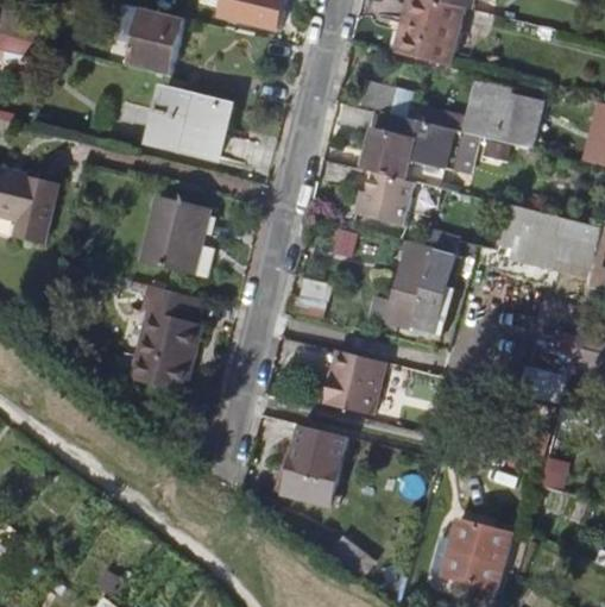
[(228,0),(226,13),(282,26),(288,0),(228,0)]
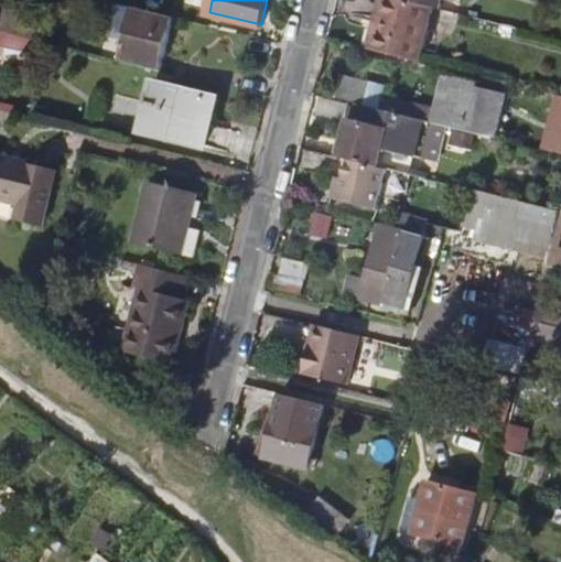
[(376,25),(370,46),(420,60),(433,6),(412,0),(388,0),(381,28),(376,25)]
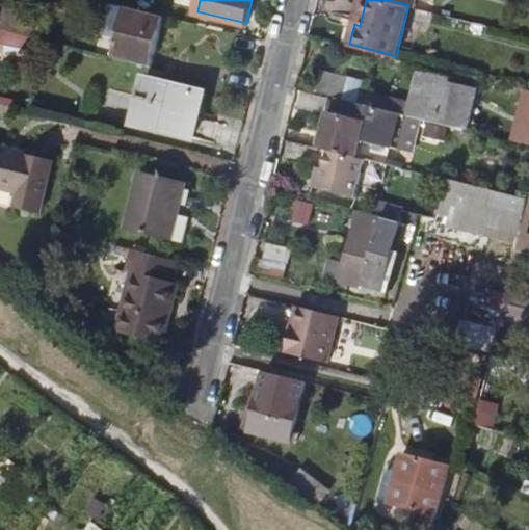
[(360,0),(354,24),(360,26),(366,0),(360,0)]
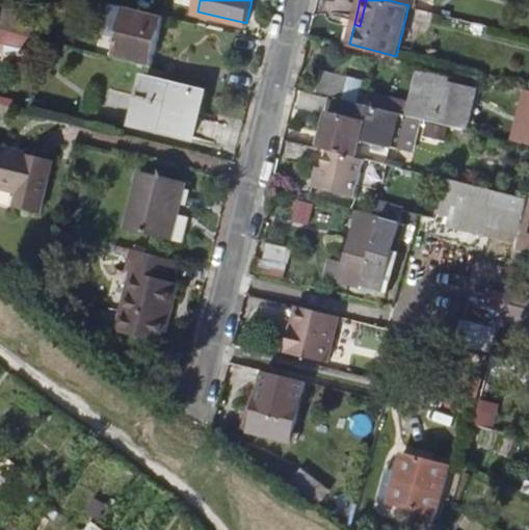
[(152,64),(163,14),(125,4),(112,55),(152,64)]
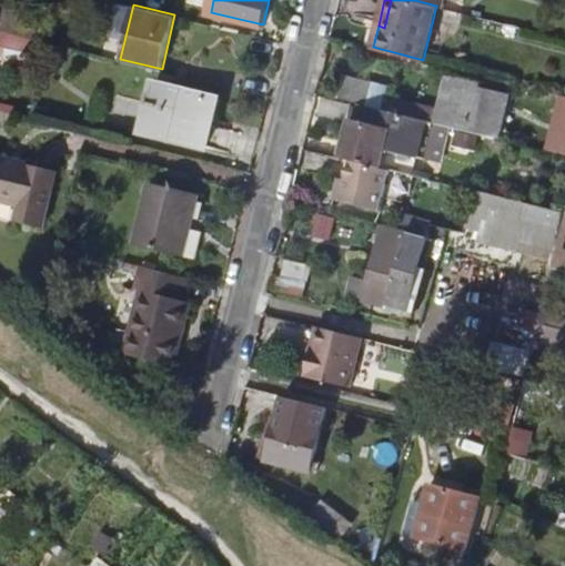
[(39,19),(4,9),(0,30),(36,39),(39,19)]
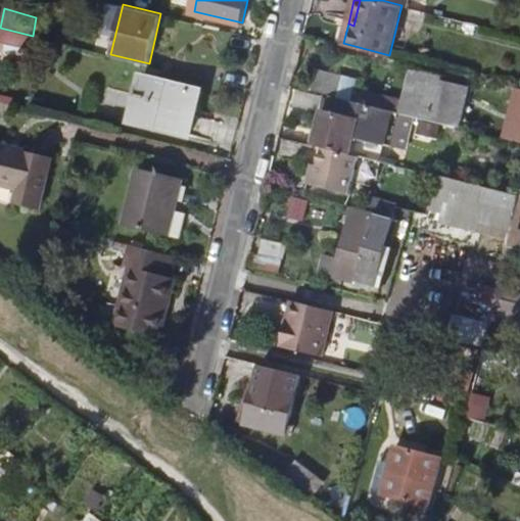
[(0,49),(16,52),(19,35),(0,31),(0,49)]
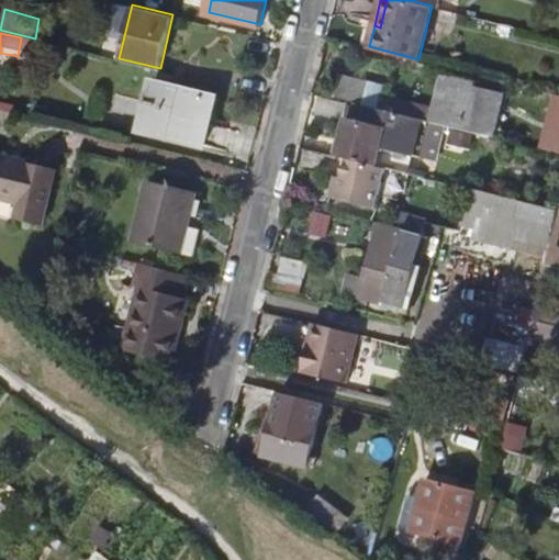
[(338,74),(333,96),(357,102),(362,104),(369,84),(338,74)]
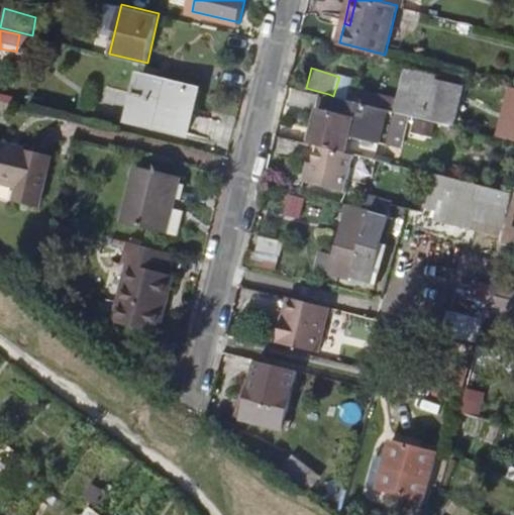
[(404,68),(393,110),(406,114),(416,71),(404,68)]
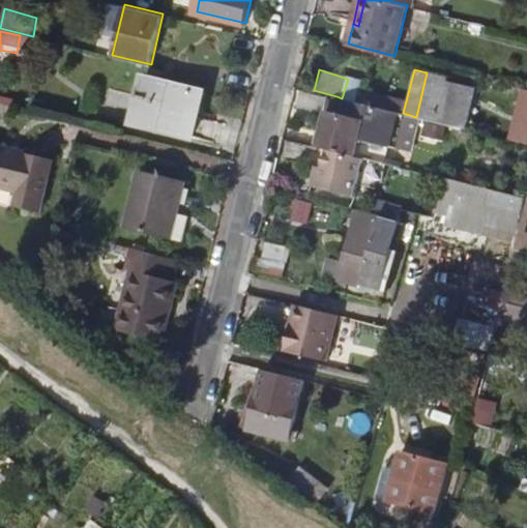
[(445,78),(427,72),(416,117),(463,128),(473,89),(445,82),(445,78)]
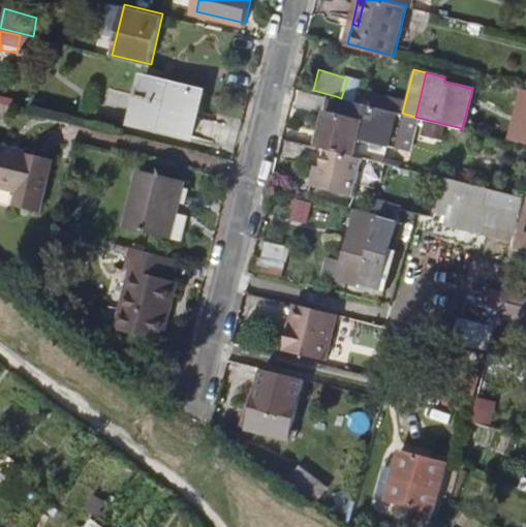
[(198,89),(147,75),(135,120),(191,133),(196,114),(192,113),(198,89)]
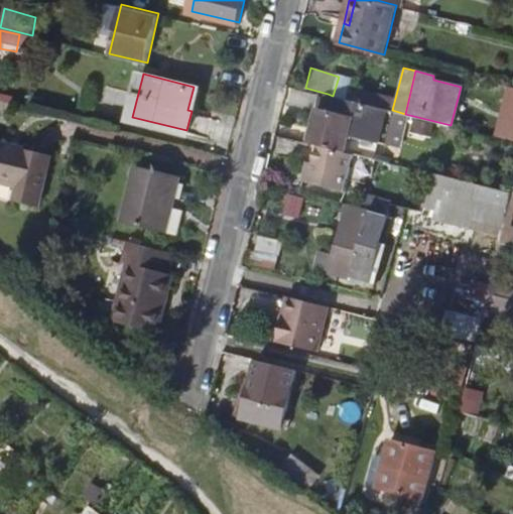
[(496,134),(512,136),(512,84),(504,83),(496,134)]
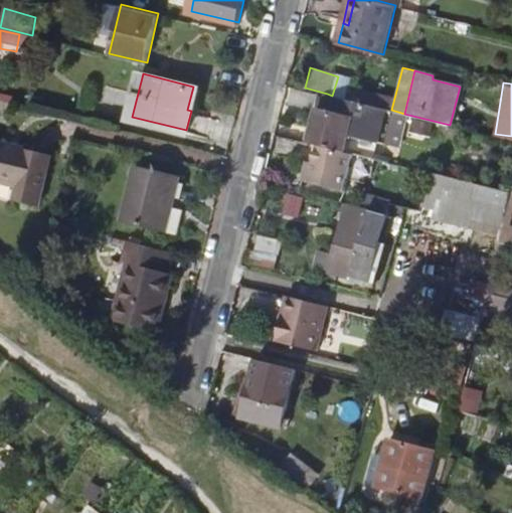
[(377,140),(384,109),(332,96),(327,94),(324,111),(319,109),(310,142),(316,143),(344,151),(346,140),(348,133),(367,138),(377,140)]
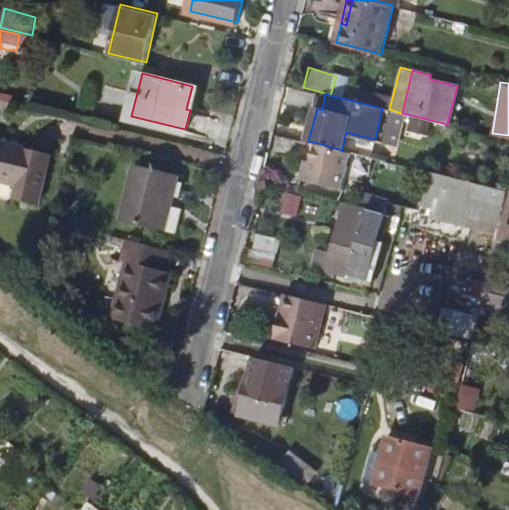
[(364,144),(365,137),(346,132),(344,139),(364,144)]
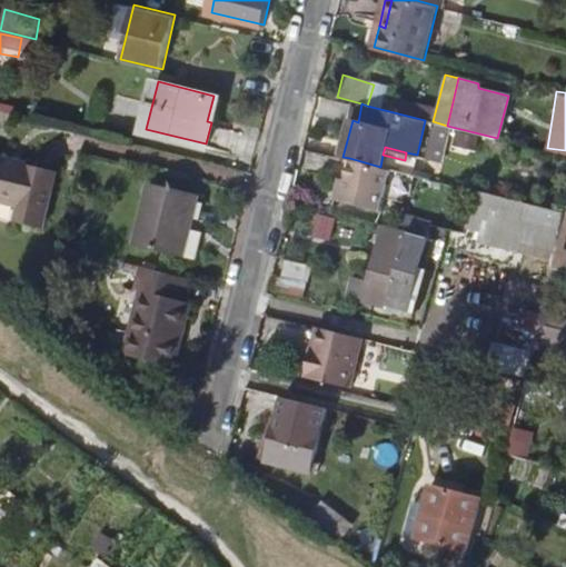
[(57,169),(0,155),(0,198),(20,204),(17,220),(43,226),(57,169)]
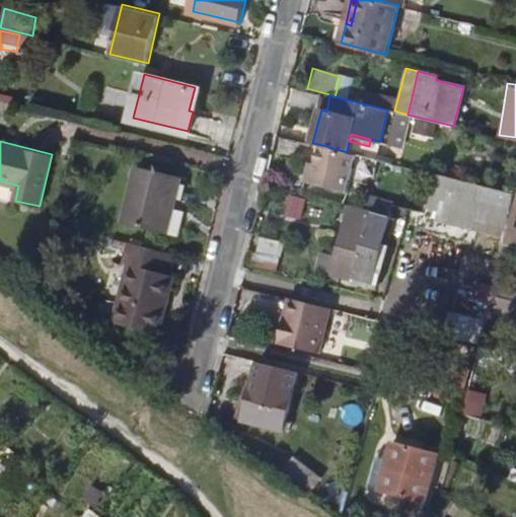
[(351,192),(360,155),(347,152),(318,144),(315,159),(311,181),(351,192)]
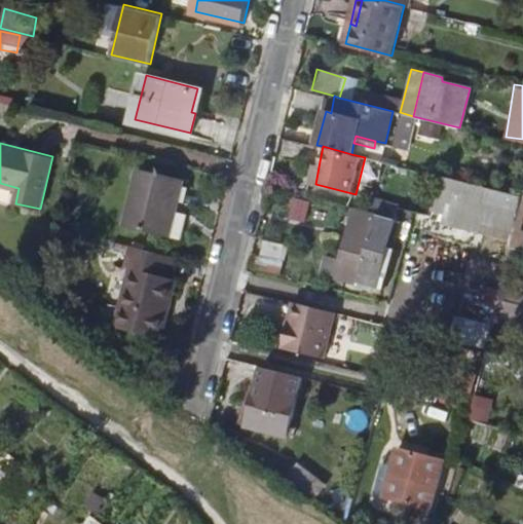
[(308,183),(315,184),(320,161),(313,159),(308,183)]
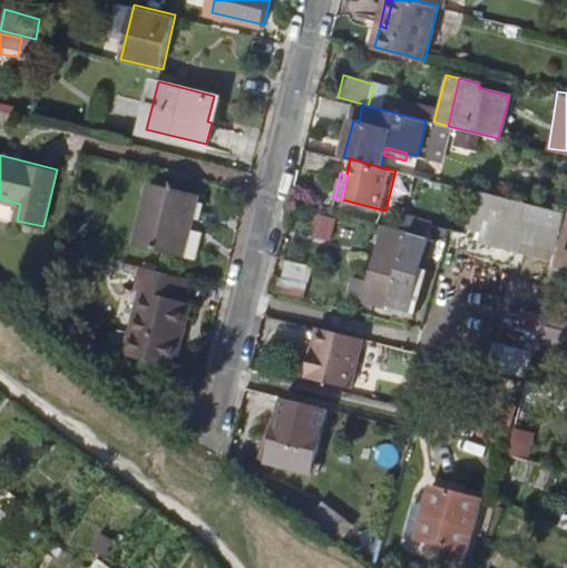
[(197,192),(150,179),(135,242),(183,253),(197,192)]
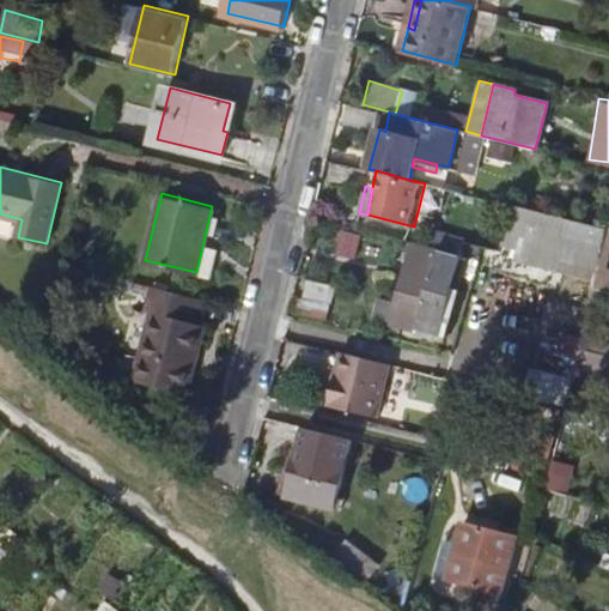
[(572,261),(597,267),(607,230),(511,206),(501,240),(515,243),(512,258),(553,268),(556,253),(573,258),(572,261)]
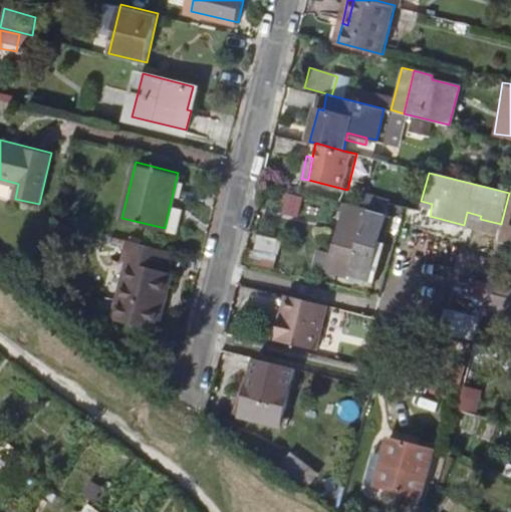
[(0,192),(10,194),(12,183),(0,181),(0,192)]
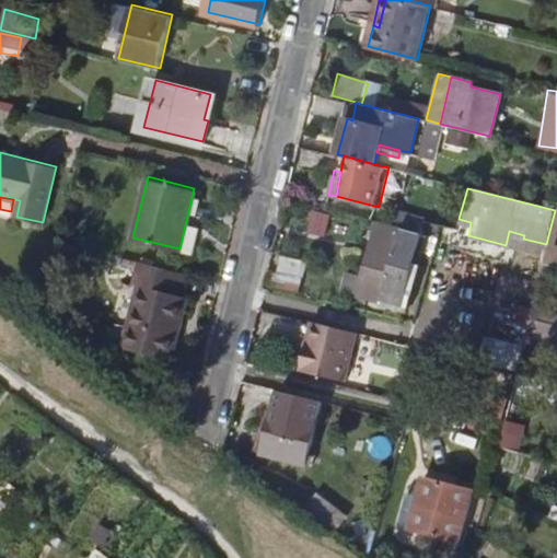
[(420,235),(424,220),(424,217),(410,212),(407,230),(378,222),(364,275),(346,270),(340,290),(402,305),(419,236),(420,235)]
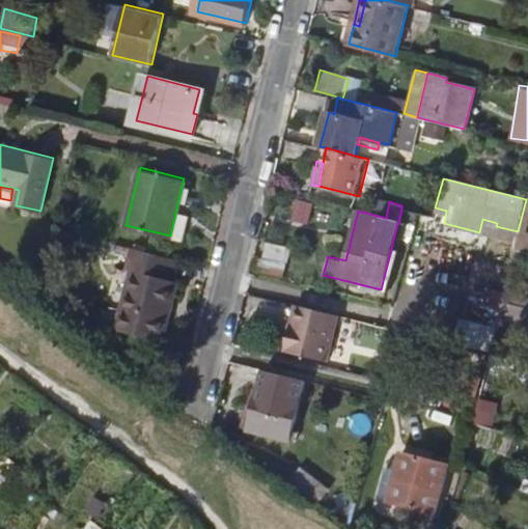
[(527,237),(518,233),(513,250),(527,253),(527,237)]
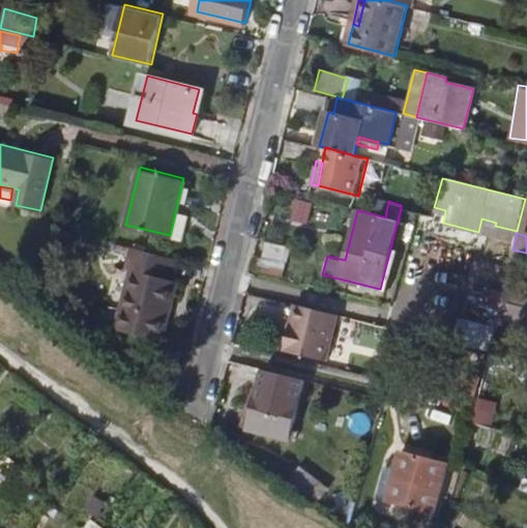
[(158,362),(172,309),(165,308),(171,277),(169,276),(174,255),(133,244),(128,267),(133,268),(114,350),(158,362)]
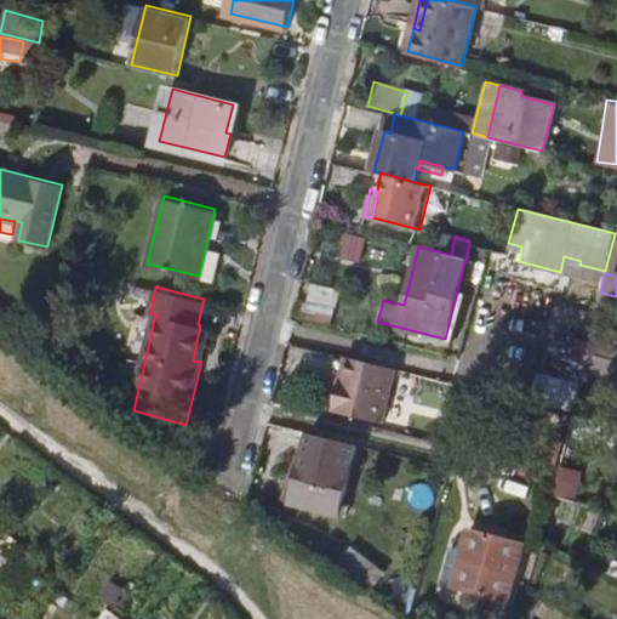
[(210,328),(200,325),(193,361),(201,362),(210,328)]
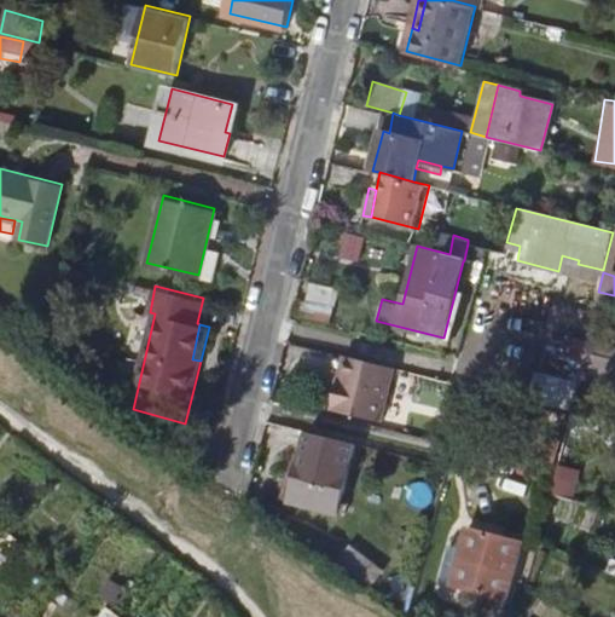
[(614,339),(589,333),(584,351),(614,359),(614,339)]
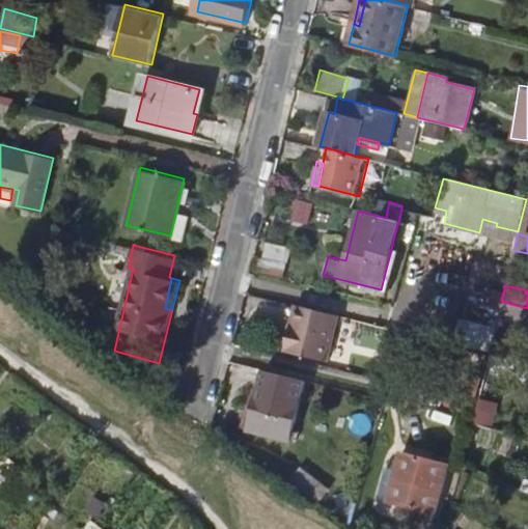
[(523,333),(527,312),(527,308),(501,301),(495,326),(523,333)]
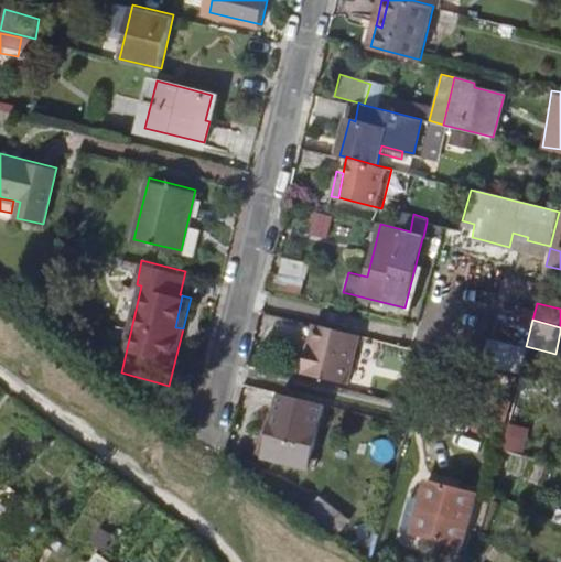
[(358,335),(313,324),(301,373),(346,384),(358,335)]
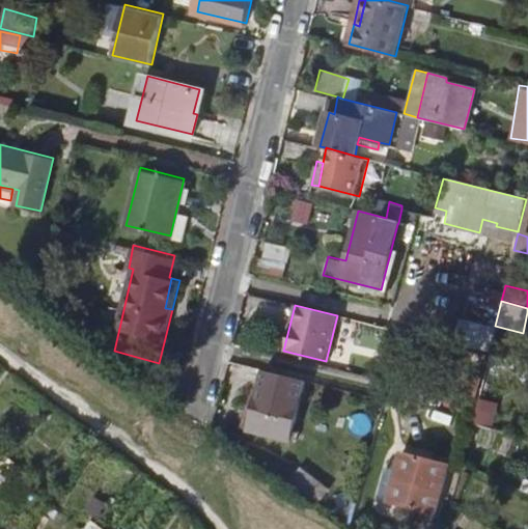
[(457,318),(452,341),(485,349),(490,327),(457,318)]
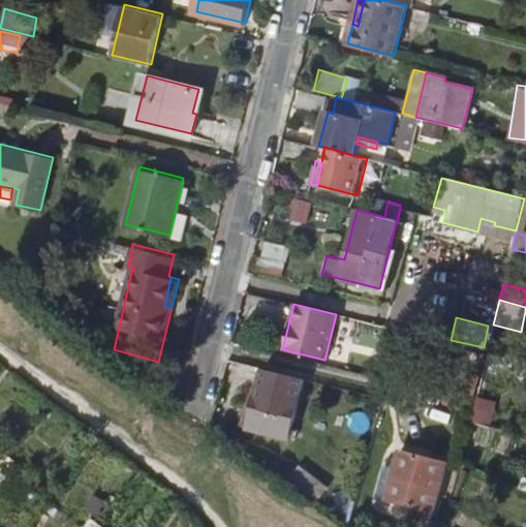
[(483,368),(497,371),(501,355),(487,351),(483,368)]
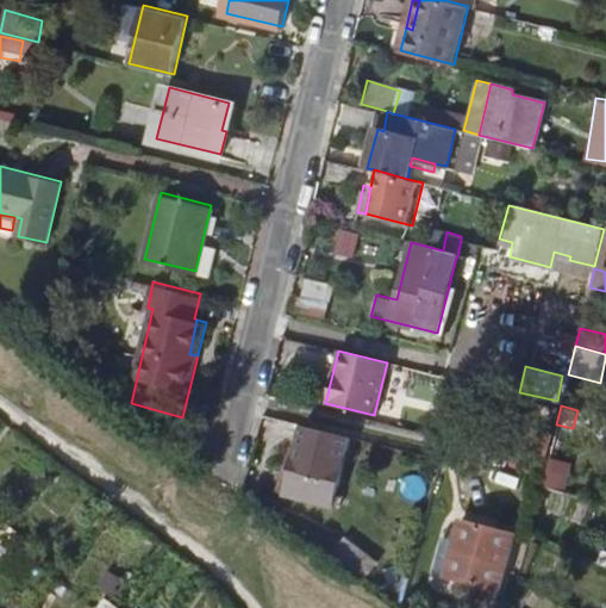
[(605,436),(605,416),(578,410),(573,428),(605,436)]
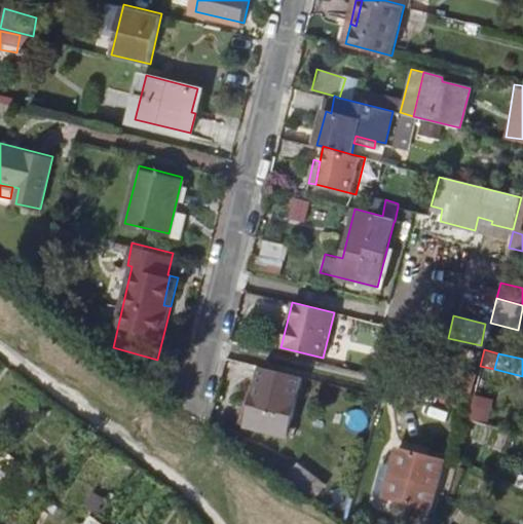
[(438,358),(432,382),(445,385),(456,378),(459,363),(438,358)]
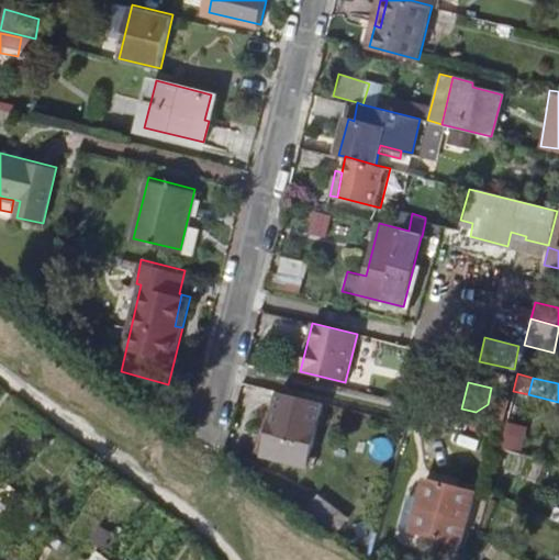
[(308,469),(322,403),(283,392),(279,412),(275,412),(265,457),(308,469)]
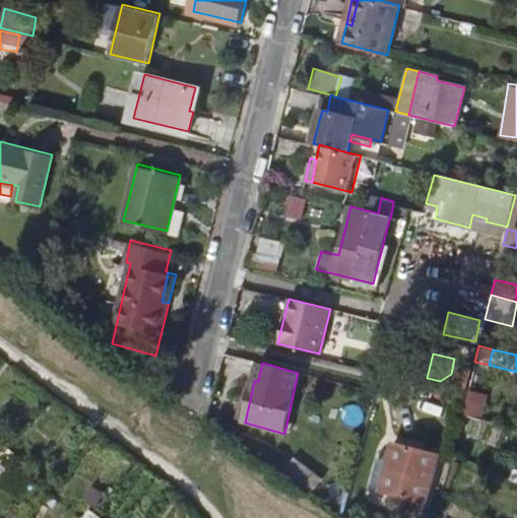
[(398,497),(422,504),(433,458),(390,446),(379,492),(398,497)]
